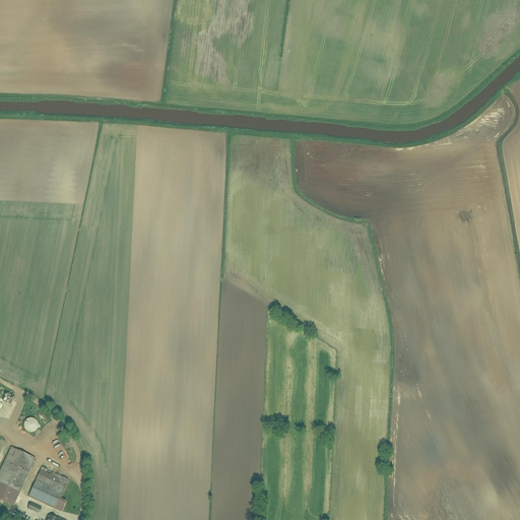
[(12,404),(17,397),(9,393),(5,400),(12,404)]
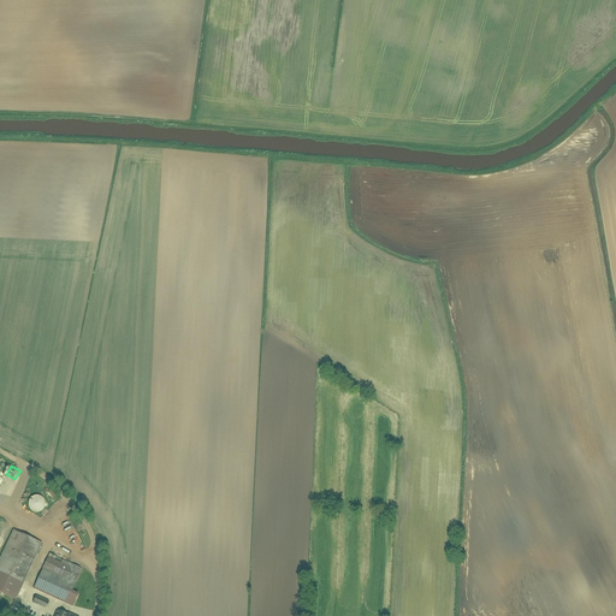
[(29,503),(40,514),(49,504),(39,495),(29,503)]
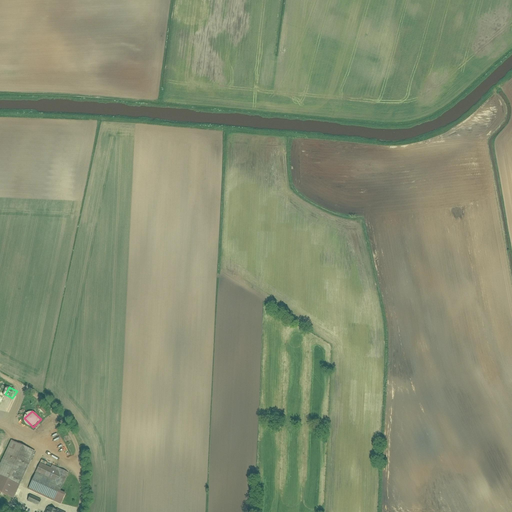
[(35,451),(10,440),(0,462),(0,491),(14,498),(35,451)]
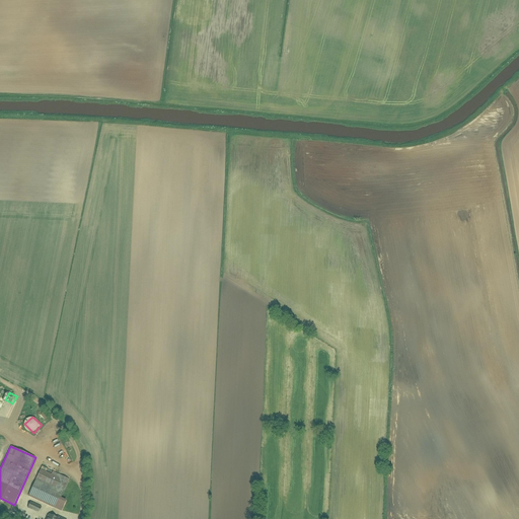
[(27,496),(29,497),(71,515),(74,508),(58,501),(70,474),(61,470),(60,472),(41,464),(27,496)]
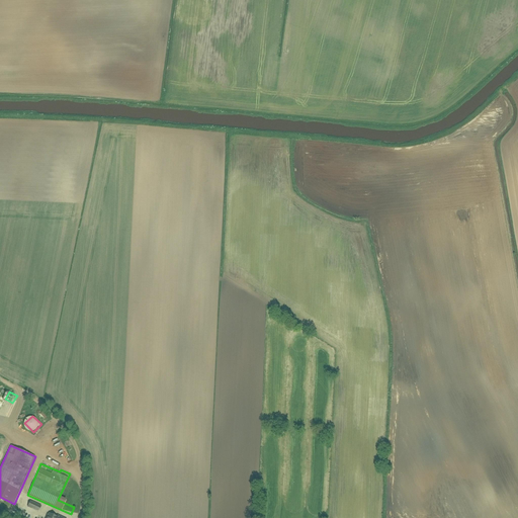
[(28,501),(25,508),(36,513),(39,506),(28,501)]
